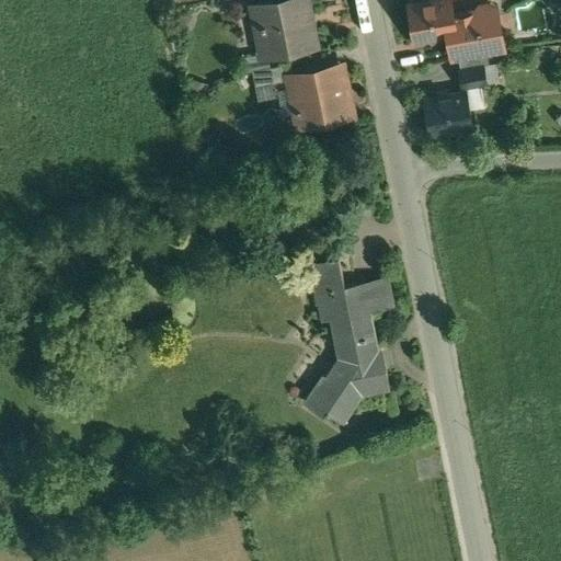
[(293,0),(254,8),(263,53),(315,42),(306,2),(306,0),(293,0)]
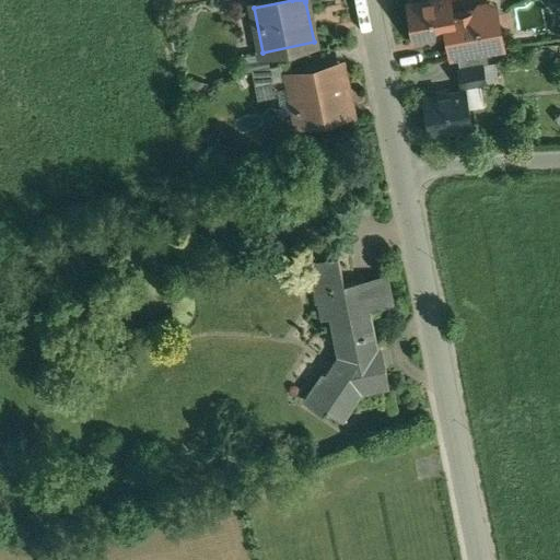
[(448,0),(435,0),(408,4),(415,42),(448,36),(455,35),(453,18),(448,0)]
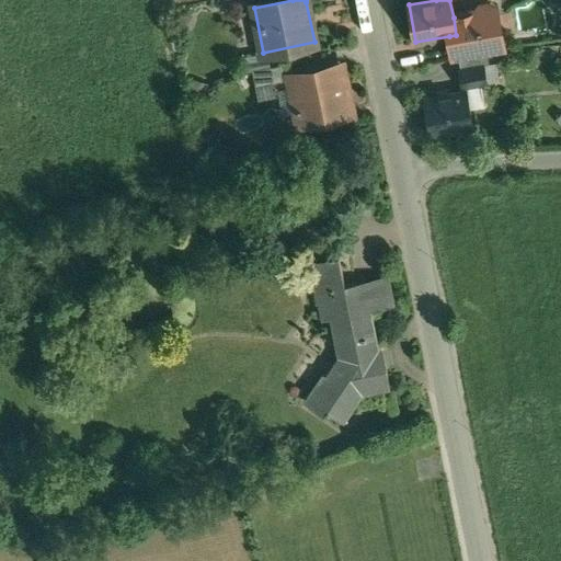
[(476,14),(454,18),(456,35),(449,36),(453,59),(504,50),(497,11),(493,11),(489,7),(479,9),(476,14)]
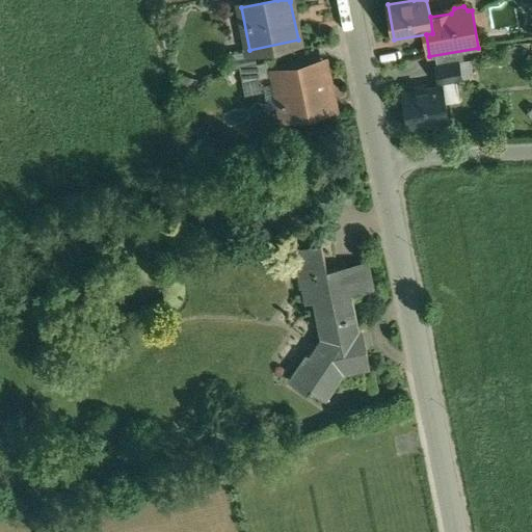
[(265,61),(239,67),(242,82),(268,77),(265,61)]
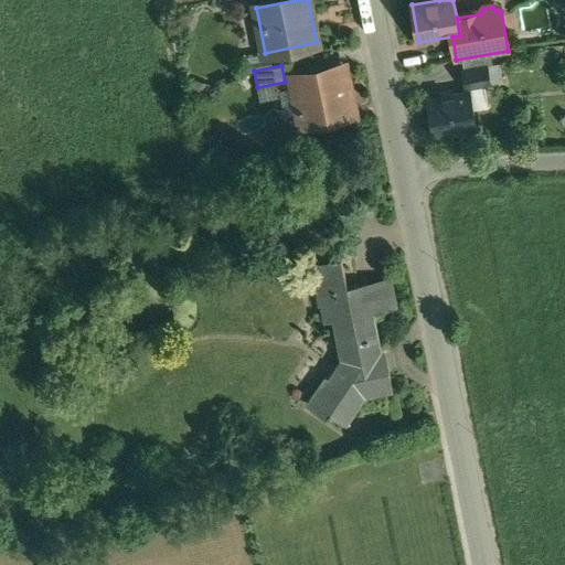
[(343,68),(291,78),(301,124),(353,113),(343,68)]
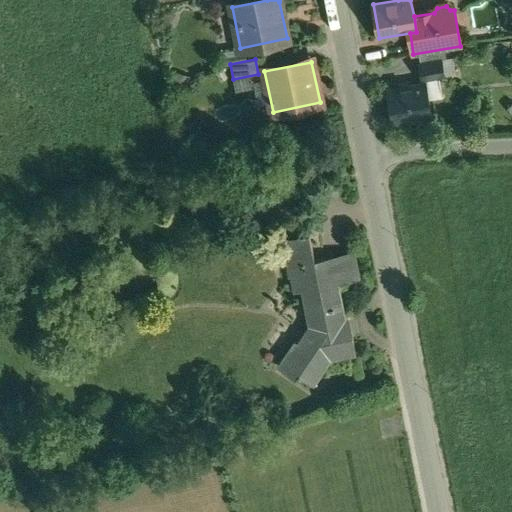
[(440,62),(418,66),(421,80),(443,75),(440,62)]
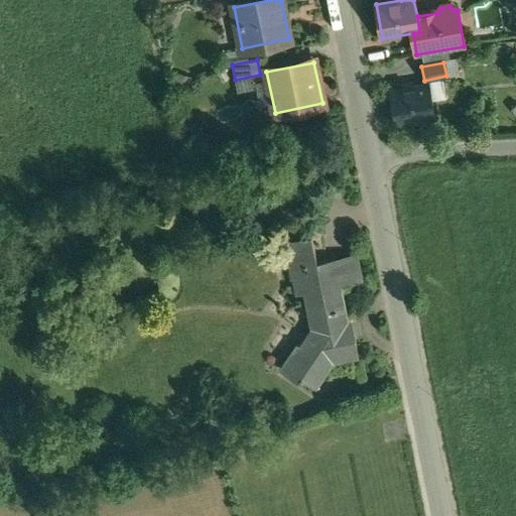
[(426,86),(390,94),(397,123),(433,115),(426,86)]
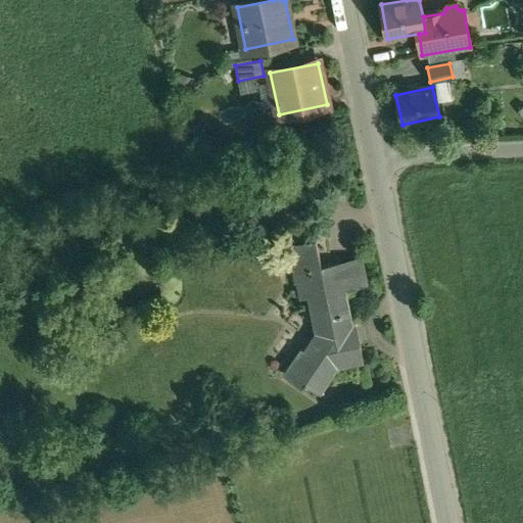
[(340,262),(321,266),(316,238),(288,244),(296,283),(299,282),(302,294),(310,293),(318,332),(313,339),(311,338),(303,349),(300,348),(299,349),(302,350),(290,370),(304,379),(300,386),(301,386),(303,383),(306,385),(321,393),(338,368),(364,362),(360,343),(357,344),(346,291),(340,262)]
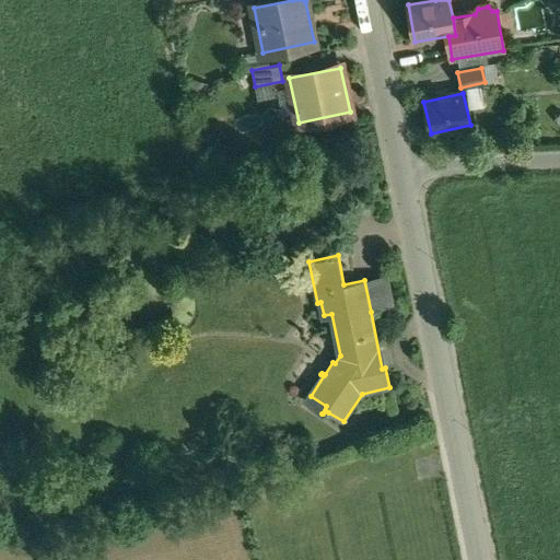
[(387,276),(364,280),(371,312),(394,306),(387,276)]
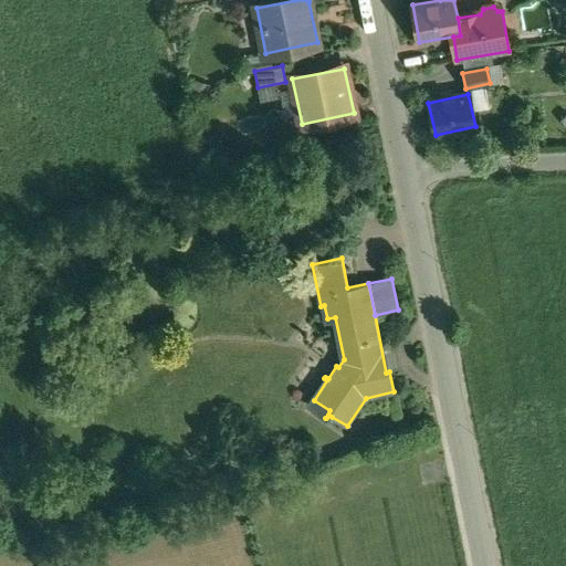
All buildings are outlined.
